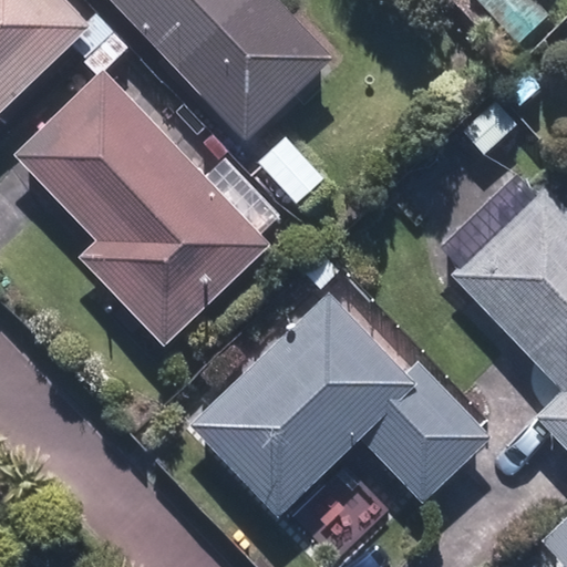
[(0,0),(0,109),(90,24),(65,0),(0,0)]
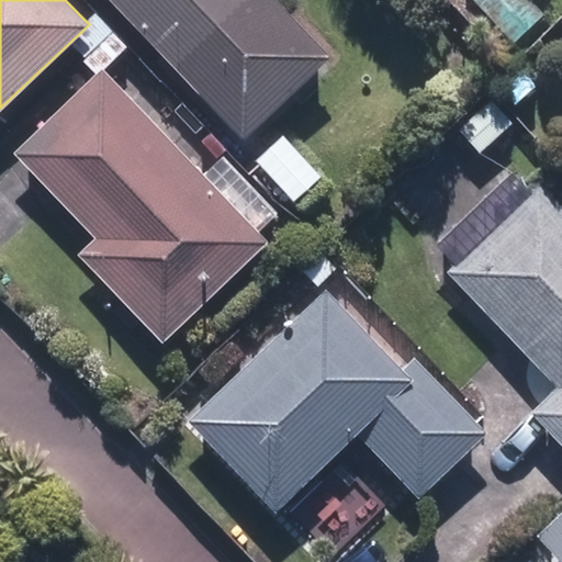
[(111,0),(242,137),(329,55),(277,0),(111,0)]
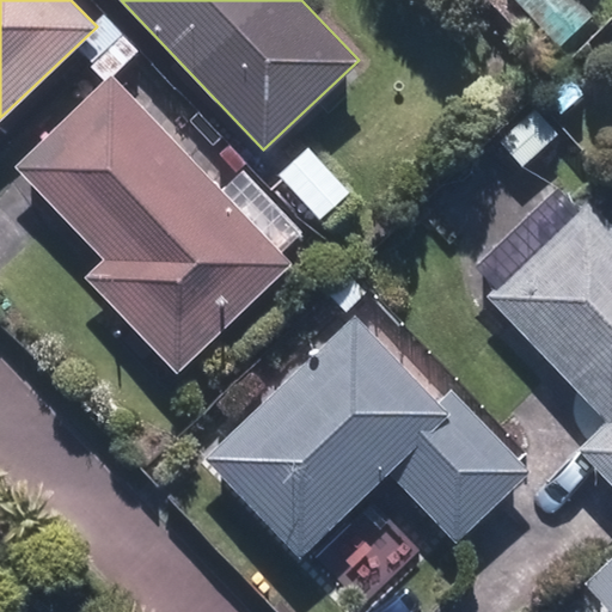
[(579,0),(515,0),(562,47),(594,16),(579,0)]
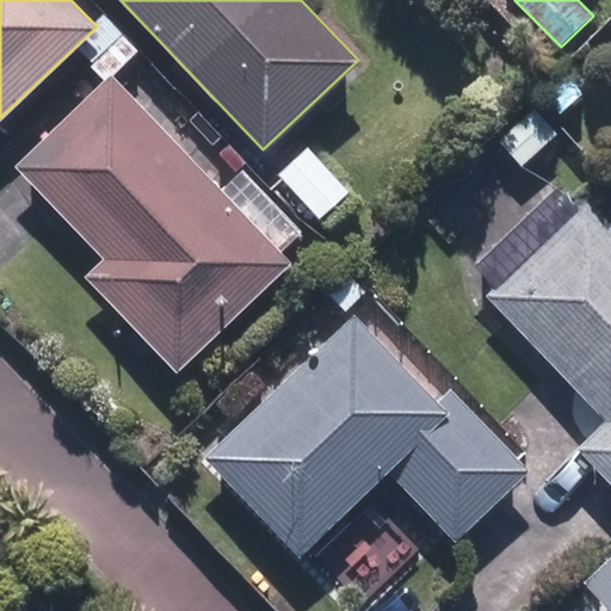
[(292,266),(115,73),(0,177),(30,209),(179,370),(292,266)]
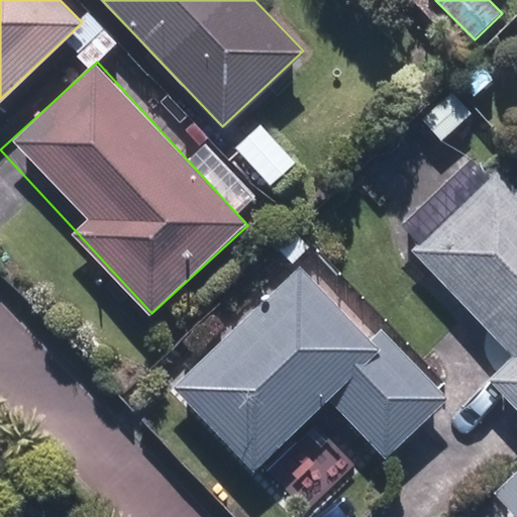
[(516,191),(499,173),(394,272),(516,400),(516,191)]
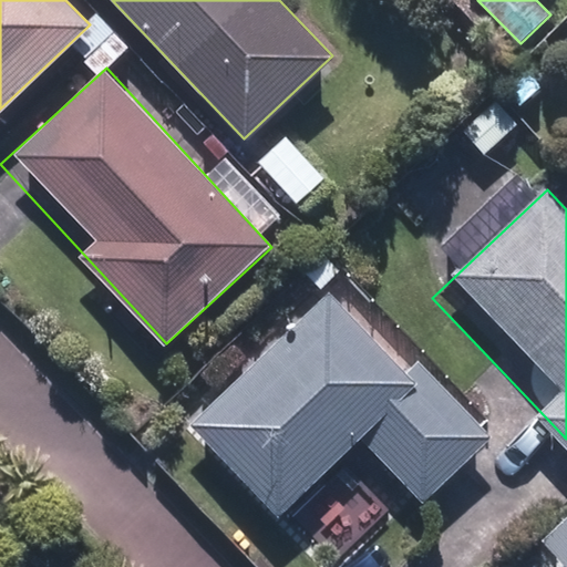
[(406,373),(332,292),(187,425),(272,518),(361,439),(422,504),(493,440),(420,361),(406,373)]
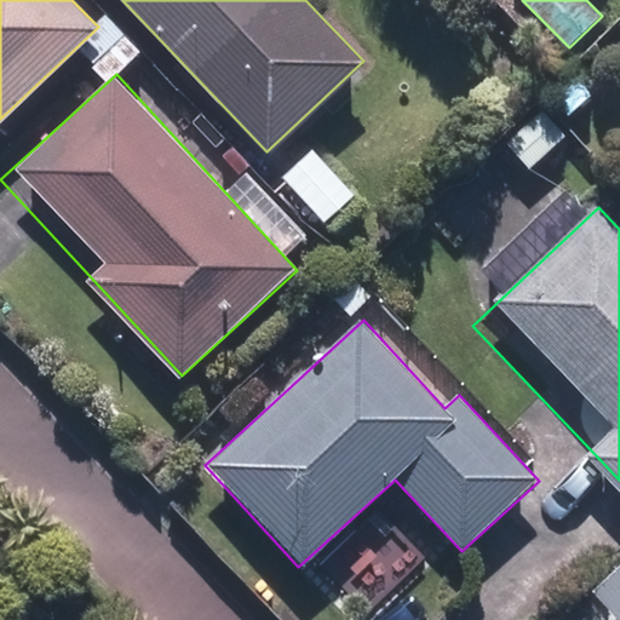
All buildings are outlined.
